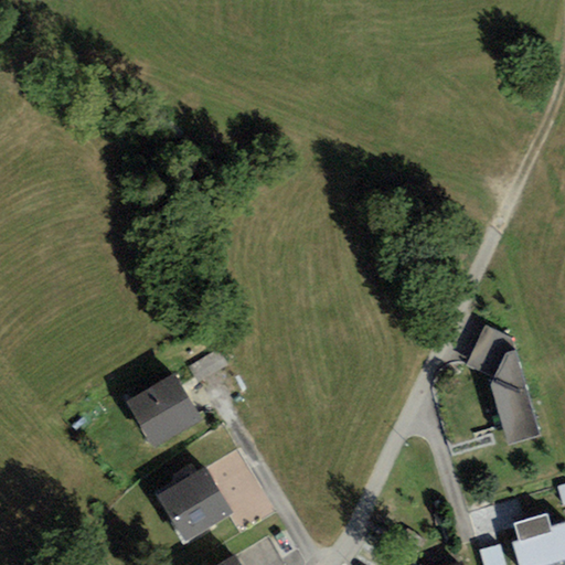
[(466,366),(489,376),(508,445),(539,436),(511,340),(486,327),(466,366)]
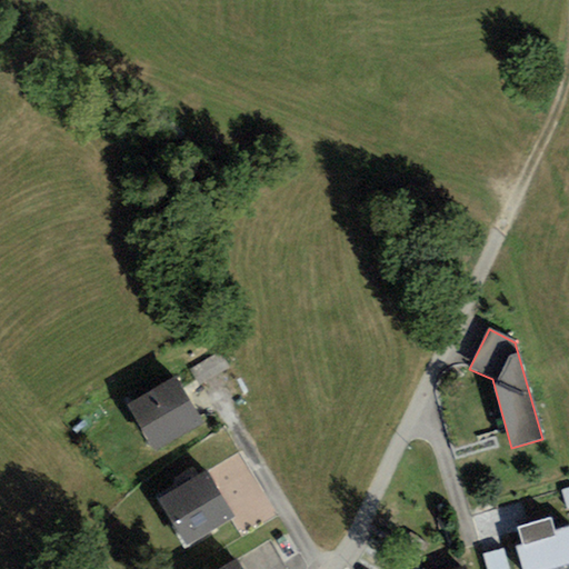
[(200,386),(230,368),(221,351),(190,370),(200,386)]
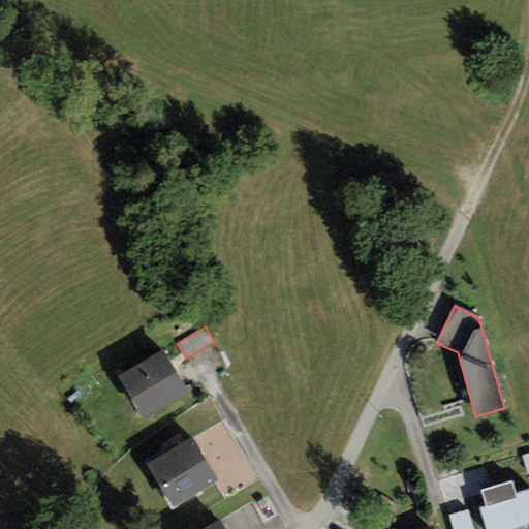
[(162,351),(118,377),(144,418),(188,393),(162,351)]
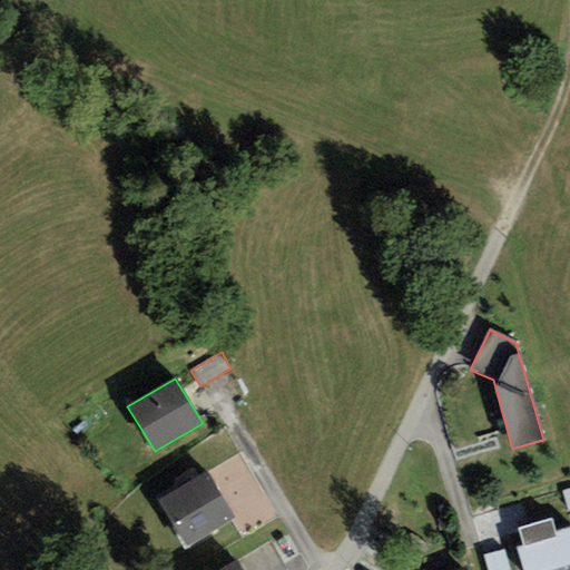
[(207,472),(159,501),(187,546),(235,518),(207,472)]
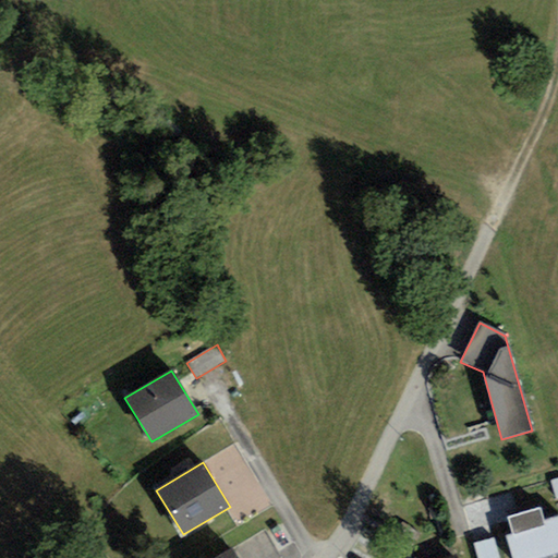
[(540,509),(508,518),(513,534),(505,537),(511,557),(547,557),(557,555),(557,517),(544,522),(540,509)]
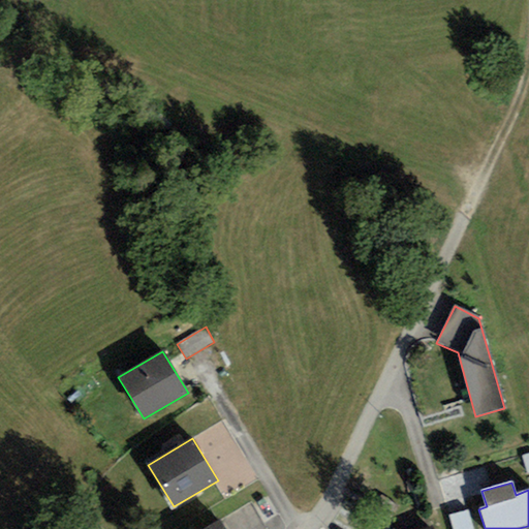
[(452,528),(473,528),(467,509),(447,516),(452,528)]
